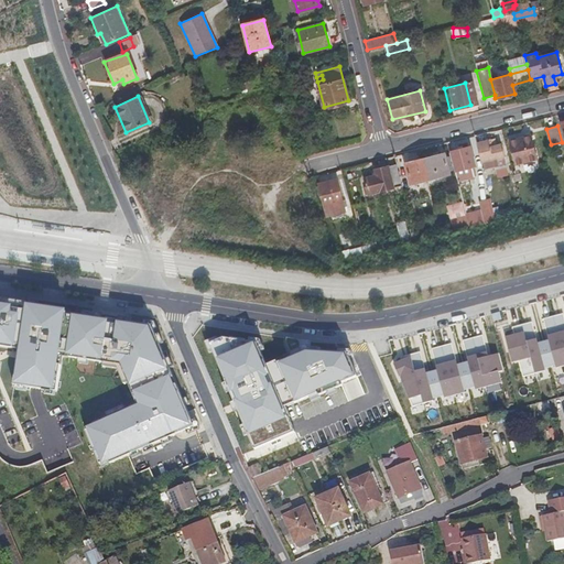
[(498,141),(499,142),(505,141),(501,129),(495,130),(498,141)]
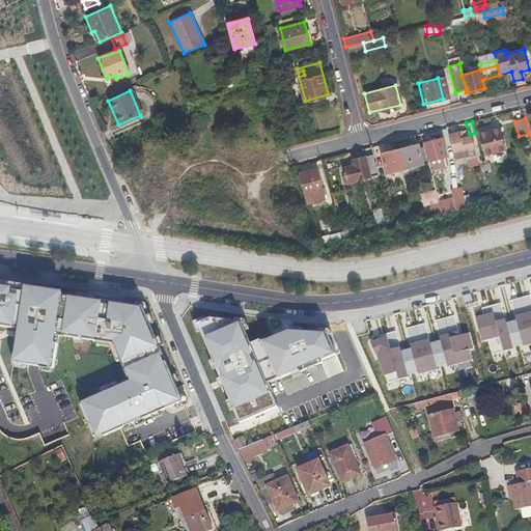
[(485,154),(505,148),(500,127),(493,129),(493,130),(480,133),(485,154)]
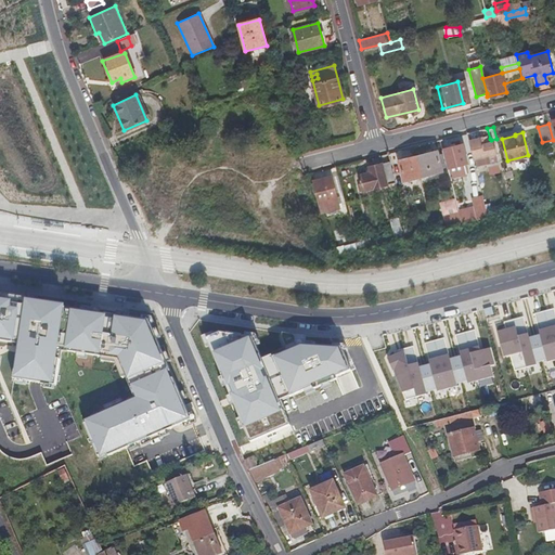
[(470,141),(476,158),(475,158),(476,165),(490,162),(489,155),(495,153),(493,142),(482,144),(480,138),(470,141)]
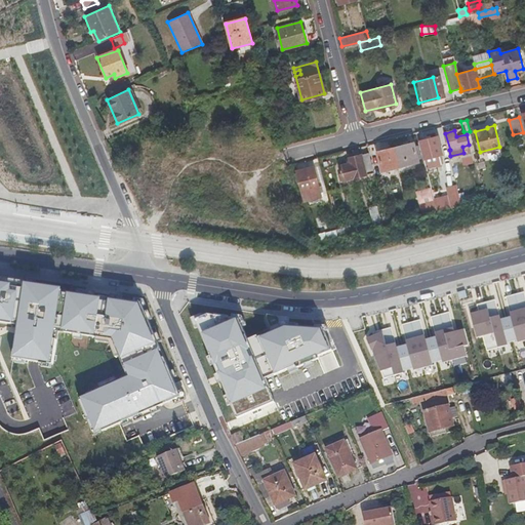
[(443,153),(438,136),(419,142),(423,158),(443,153)]
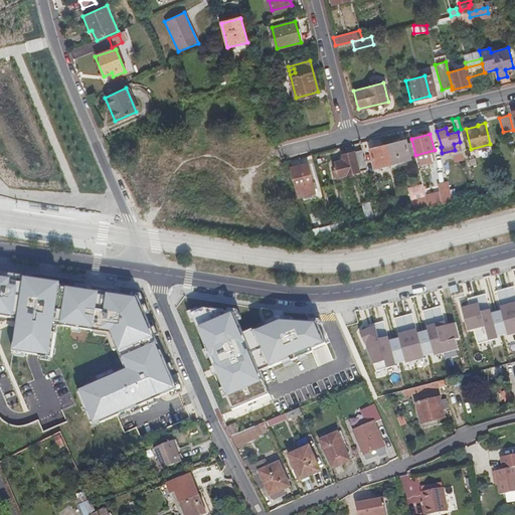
[(413,155),(410,145),(407,146),(406,140),(371,149),(375,168),(407,159),(408,162),(411,161),(410,156),(413,155)]
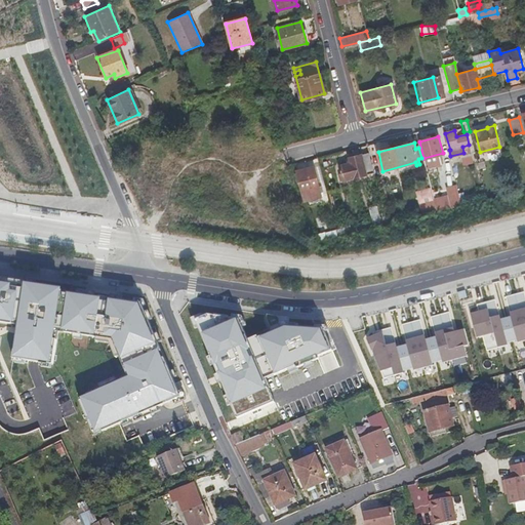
[(373,166),(369,153),(350,158),(351,163),(340,165),(344,180),(367,174),(365,168),(373,166)]
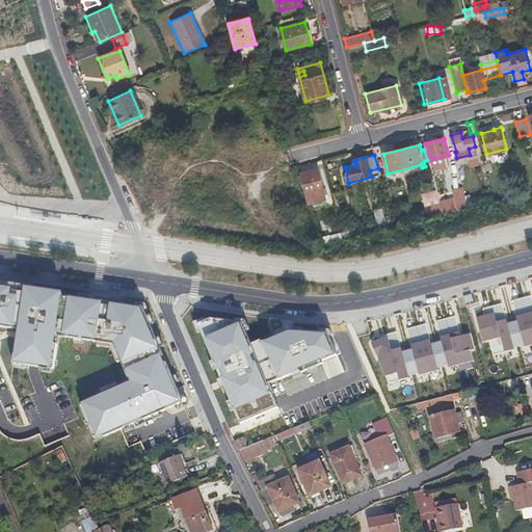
[(459,174),(456,160),(449,161),(452,176),(459,174)]
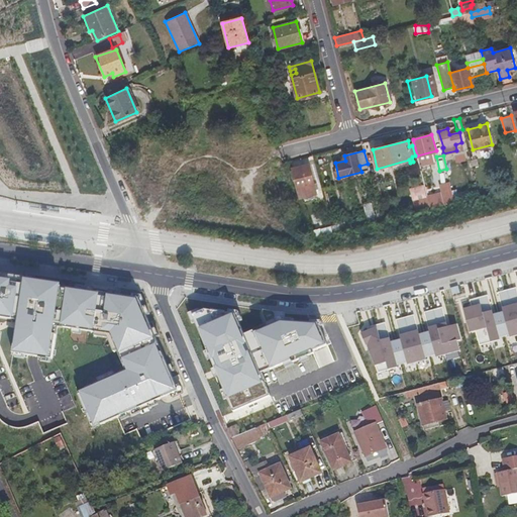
[(292,168),(297,187),(314,183),(309,164),(292,168)]
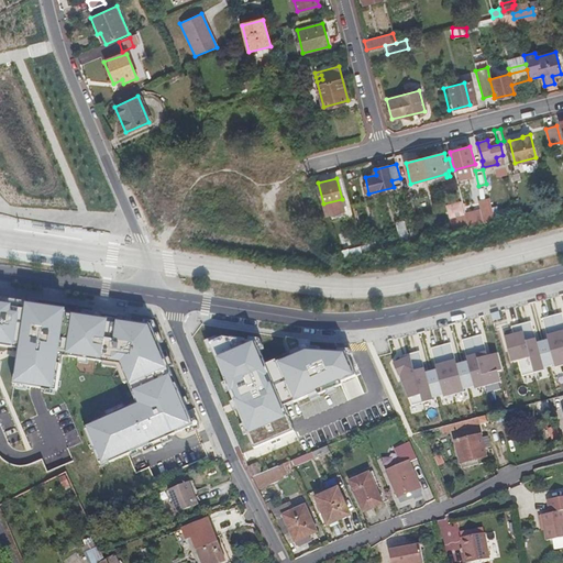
[(343,206),(342,199),(323,203),(326,210),(343,206)]
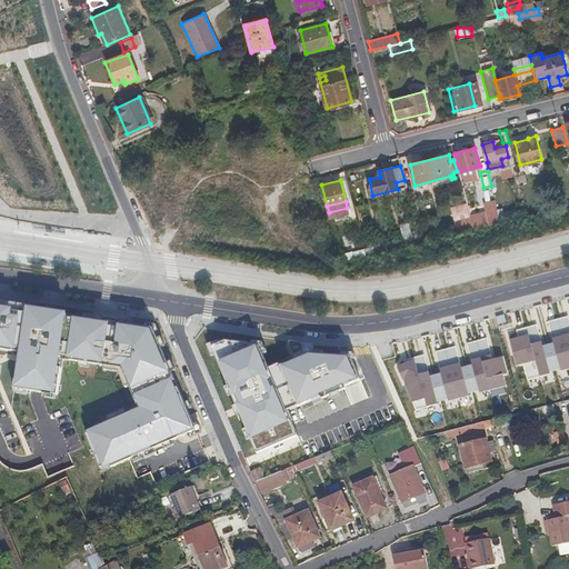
[(481,226),(500,221),(499,215),(486,219),(486,222),(481,223),(481,226)]
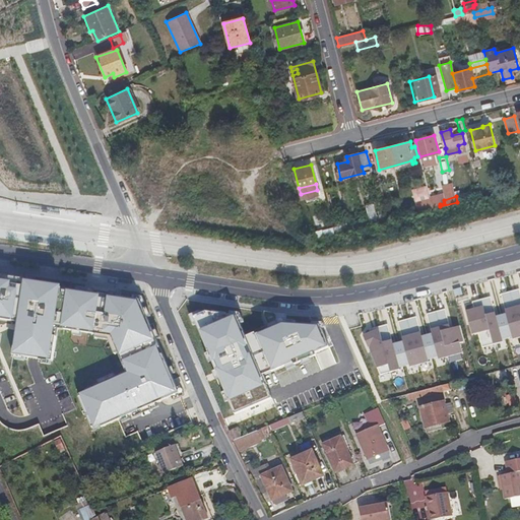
[(417,212),(433,208),(431,199),(415,203),(417,212)]
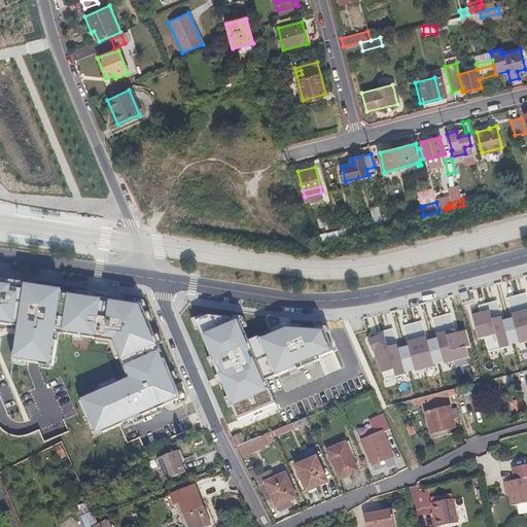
[(374,208),(375,219),(385,219),(385,208),(374,208)]
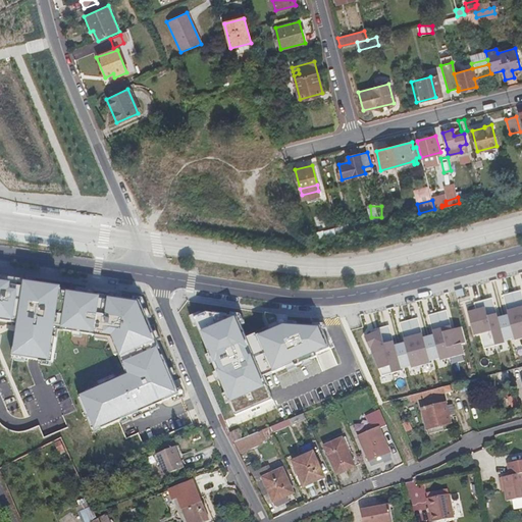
[(318,230),(318,238),(336,237),(336,229),(318,230)]
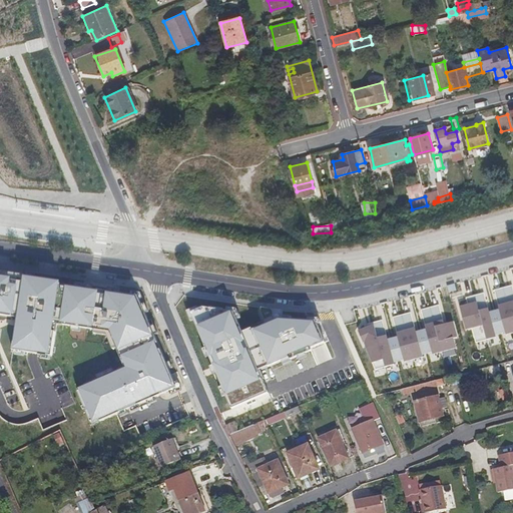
[(89,423),(176,390),(160,352),(156,353),(153,347),(157,345),(137,298),(26,281),(25,285),(15,283),(16,279),(0,276),(0,316),(12,319),(12,315),(21,316),(19,328),(15,328),(11,351),(51,358),(56,326),(94,332),(109,334),(116,350),(120,361),(124,359),(129,371),(121,374),(119,371),(83,386),(84,390),(76,393),(89,423)]
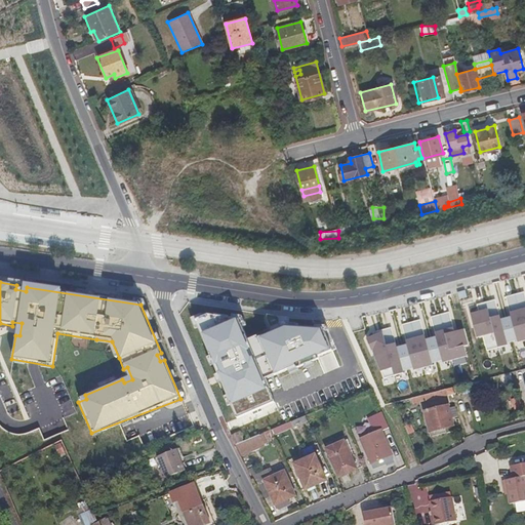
[(465,290),(456,292),(458,299),(467,297),(465,290)]
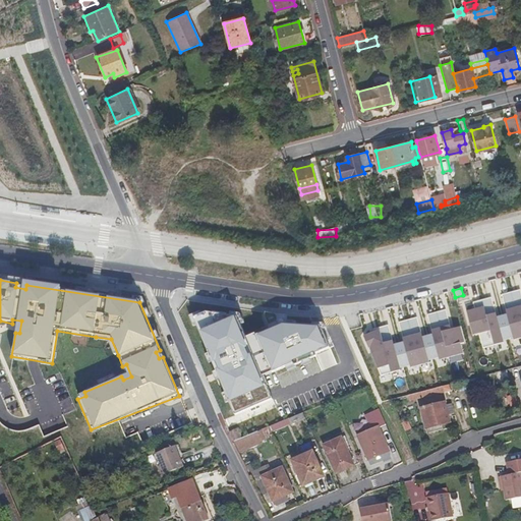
[(520,293),(520,289),(511,292),(520,331),(520,293)]
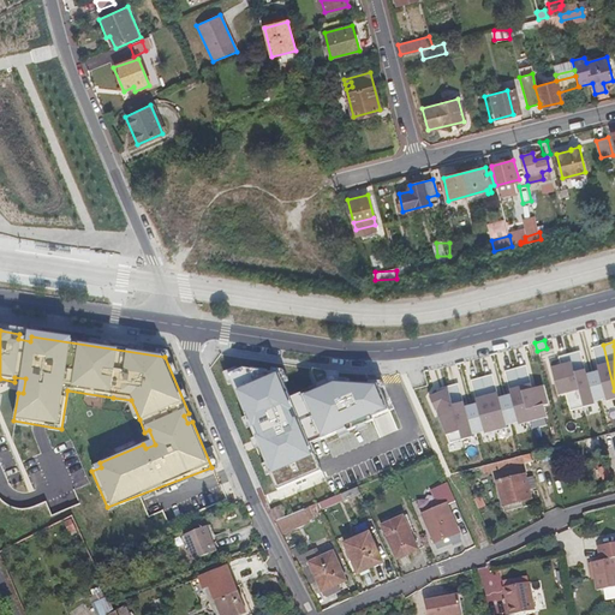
[(598,371),(592,372),(599,400),(605,399),(607,401),(614,399),(614,390),(603,345),(592,347),(598,371)]
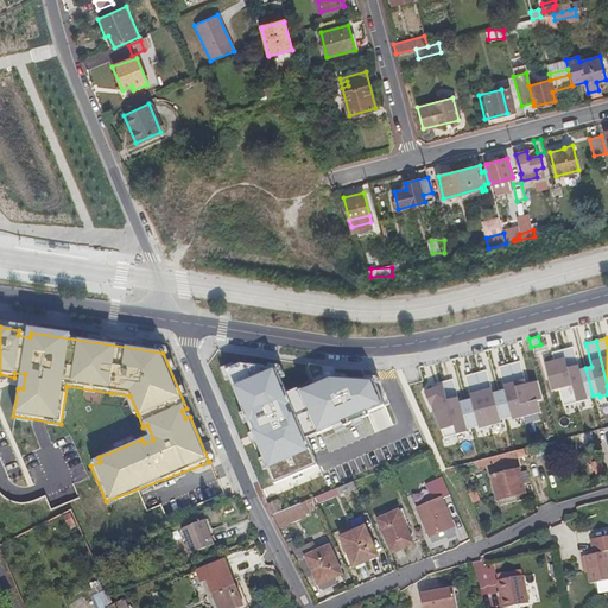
[(574,347),(563,350),(572,386),(577,403),(587,400),(587,398),(593,396),(586,368),(580,371),(574,347)]
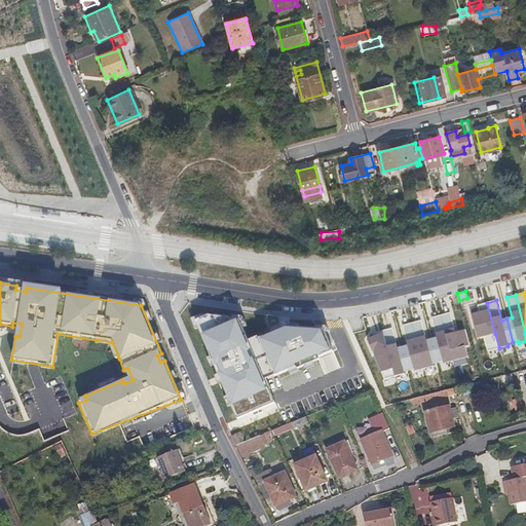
[(479,312),(471,314),(478,338),(495,334),(487,303),(477,305),(479,312)]
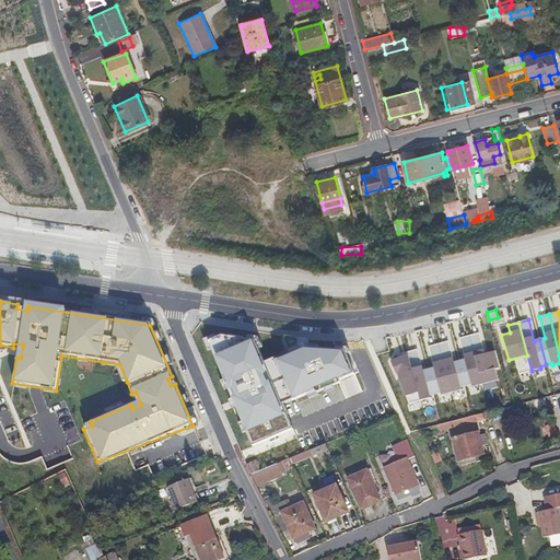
[(479,333),(469,335),(482,384),(498,380),(494,369),(499,368),(494,351),(485,354),(479,333)]
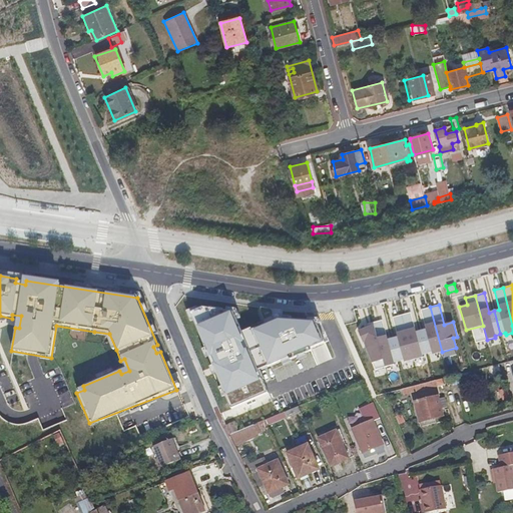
[(426,330),(421,331),(427,354),(432,352),(433,355),(442,352),(430,307),(421,310),(426,330)]
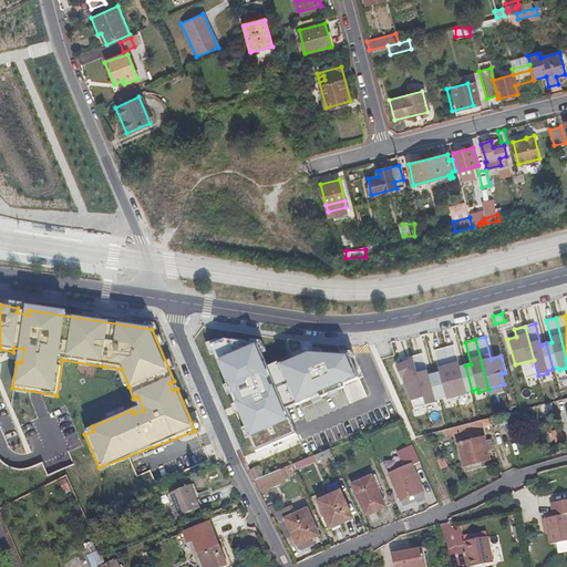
[(454,346),(444,348),(457,397),(466,394),(466,392),(472,391),(465,366),(460,367),(454,346)]
